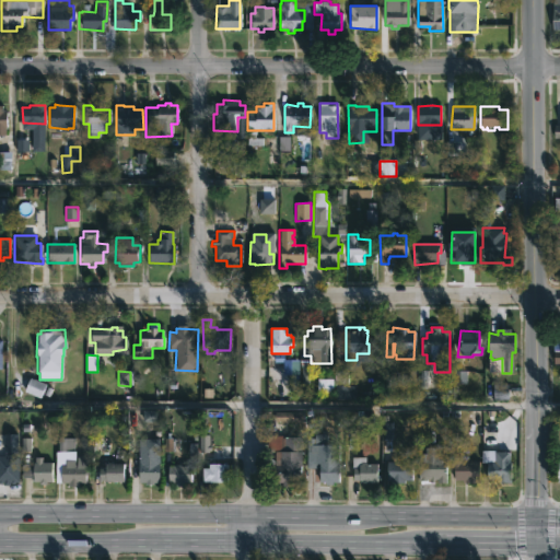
[(348,385),(348,386),(356,386),(356,400),(337,400),(337,386),(334,386),(334,372),(348,372),(348,385)]
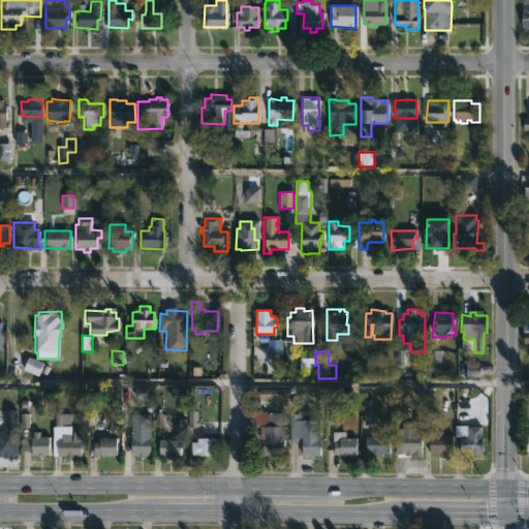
[(43,363),(28,358),(23,370),(38,376),(43,363)]
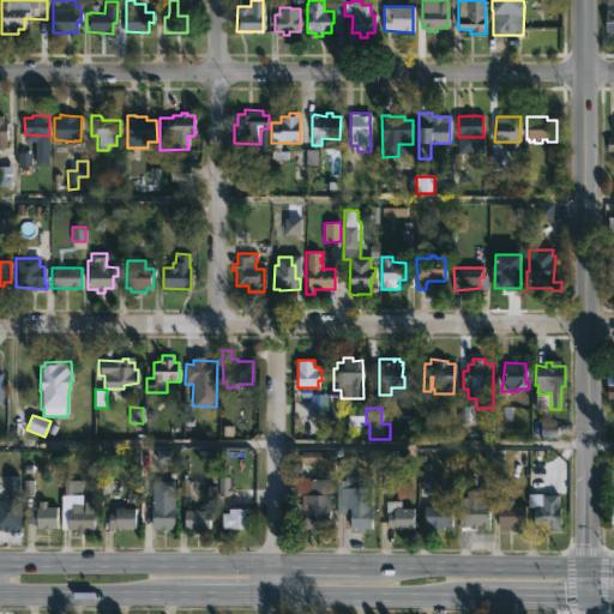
[(18,477),(18,500),(10,500),(8,501),(20,501),(19,530),(0,528),(0,501),(4,501),(4,499),(8,499),(8,497),(4,497),(4,477),(18,477)]
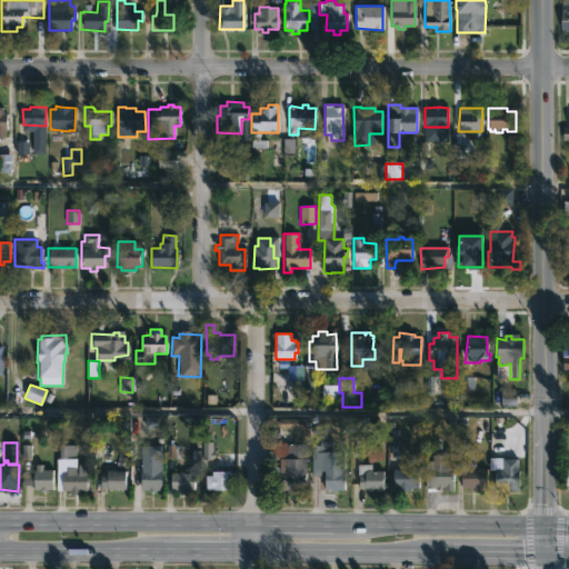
[(288,446),(288,443),(306,445),(307,475),(302,475),(302,491),(296,491),(296,495),(286,495),(286,490),(278,490),(279,460),(270,459),(270,443),(286,443),(288,446)]
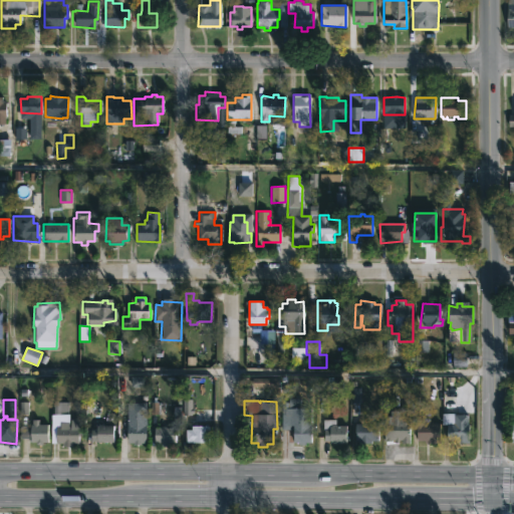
[(308,409),(308,429),(311,429),(311,443),(292,442),(293,426),(290,426),(290,431),(281,431),(282,402),(289,402),(288,409),(308,409)]
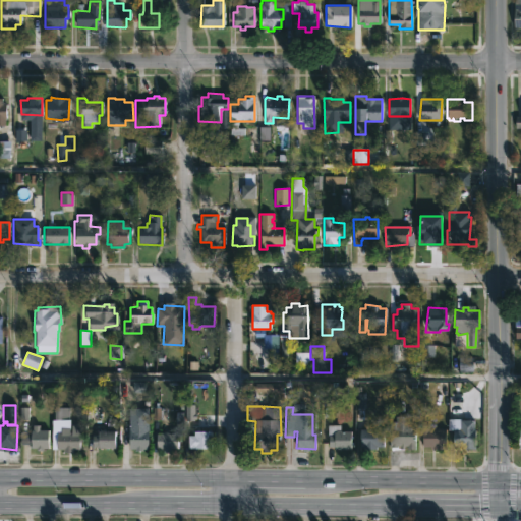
[(416,422),(415,449),(406,449),(406,447),(404,447),(403,450),(400,450),(400,448),(390,448),(390,422),(395,422),(395,416),(409,416),(408,422),(416,422)]
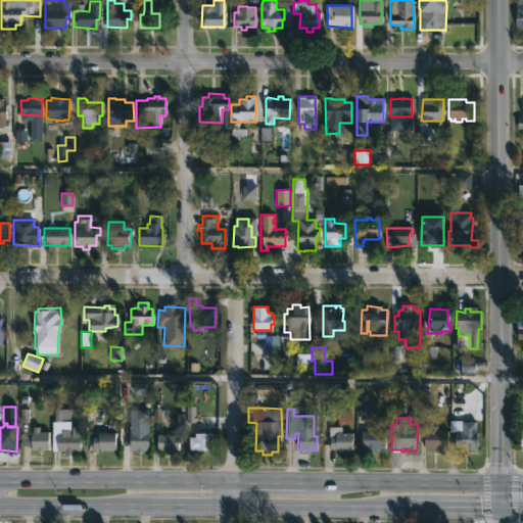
[(476,423),(477,452),(466,453),(466,450),(463,449),(455,449),(455,432),(462,432),(462,423),(476,423)]
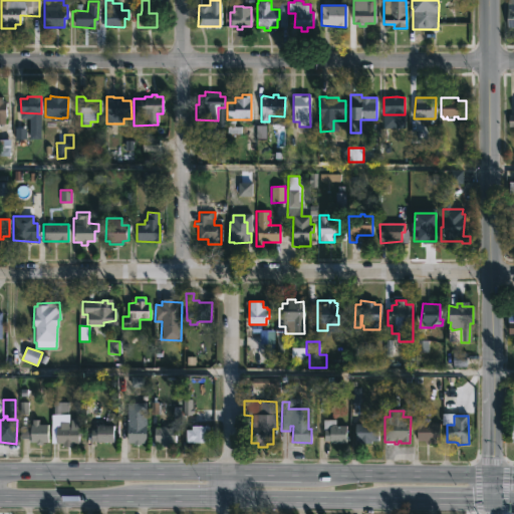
[(335,420),(336,427),(345,427),(345,431),(347,431),(347,433),(346,433),(346,436),(347,437),(347,439),(346,439),(346,443),(335,443),(335,445),(332,445),(332,443),(324,443),(322,420),(335,420)]
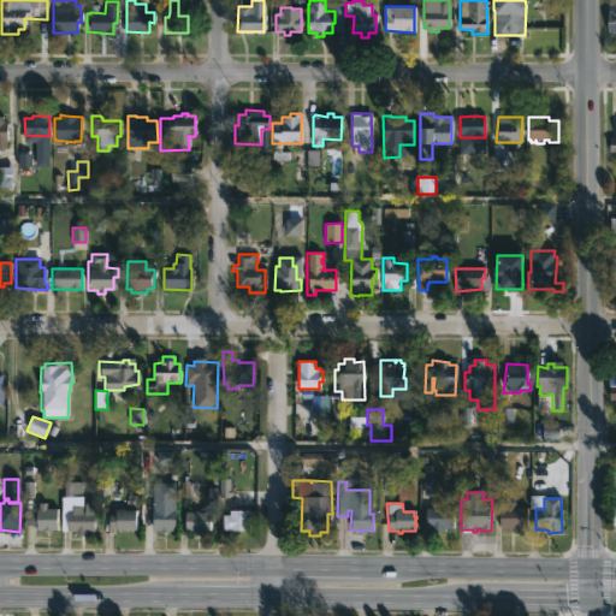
[(438,503),(438,509),(452,509),(452,529),(445,529),(445,532),(428,532),(428,529),(425,529),(424,517),(425,517),(425,509),(430,509),(430,503),(438,503)]
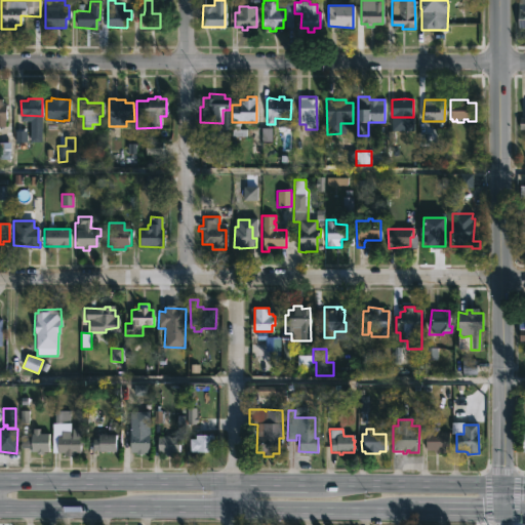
[(38,430),(38,434),(48,434),(48,452),(43,452),(43,455),(36,455),(36,452),(31,452),(31,449),(21,449),(21,436),(31,436),(31,435),(32,435),(33,430),(38,430)]
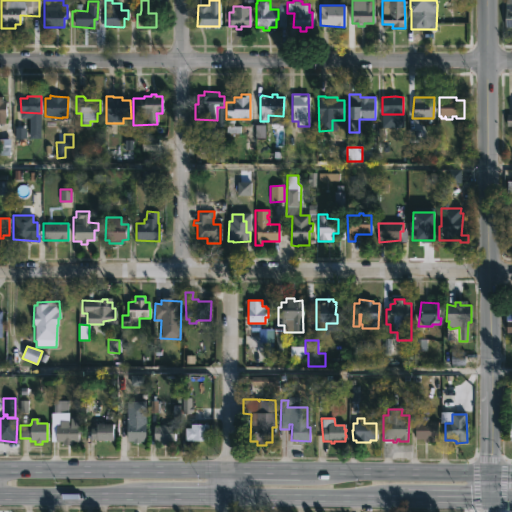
[(80,419),(80,434),(77,434),(77,442),(71,442),(71,446),(62,446),(62,442),(56,442),(56,426),(59,426),(59,421),(68,421),(68,426),(69,426),(69,419),(80,419)]
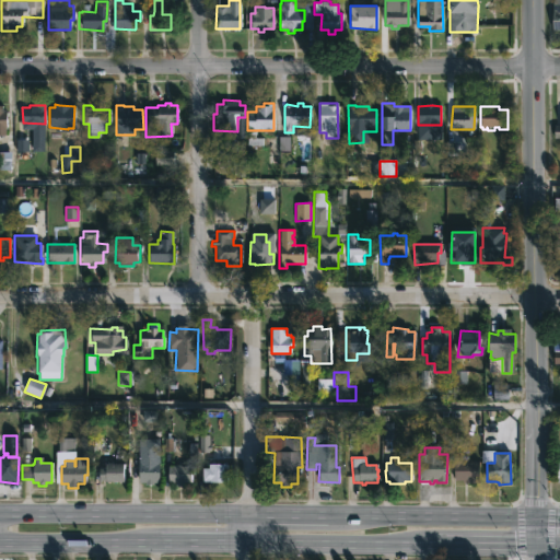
[(152,483),(152,486),(138,483),(138,463),(159,462),(159,483),(152,483)]
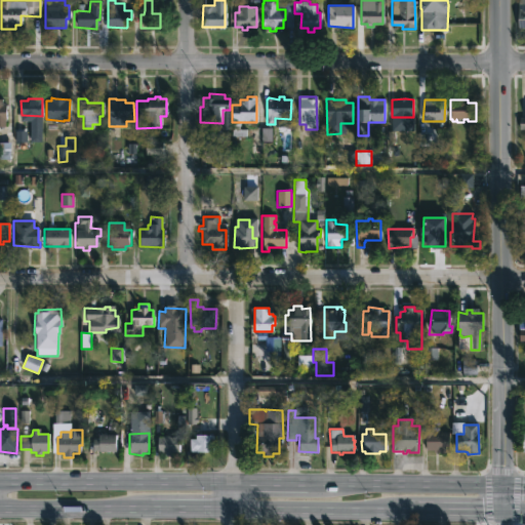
[(434,433),(449,433),(449,454),(437,454),(437,451),(434,452),(434,451),(426,451),(426,434),(434,433)]
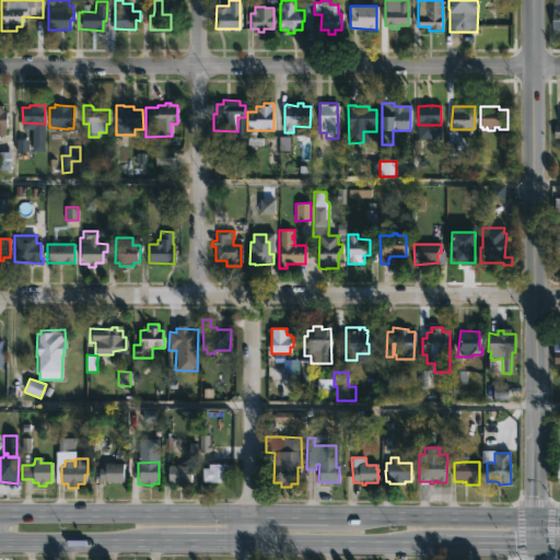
[(118,463),(123,465),(123,482),(98,481),(100,468),(105,468),(105,463),(118,463)]
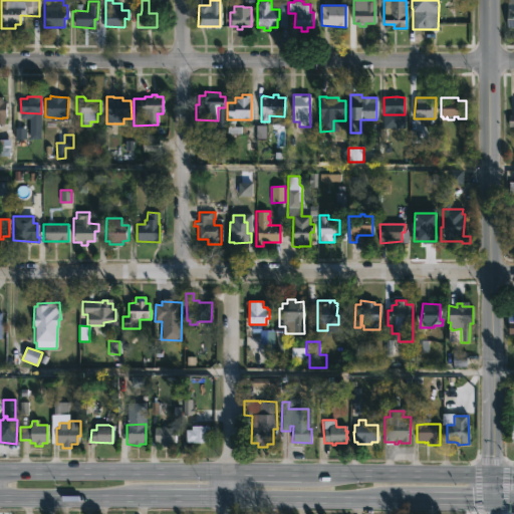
[(208,427),(208,444),(192,444),(192,442),(185,442),(185,430),(191,430),(191,426),(208,427)]
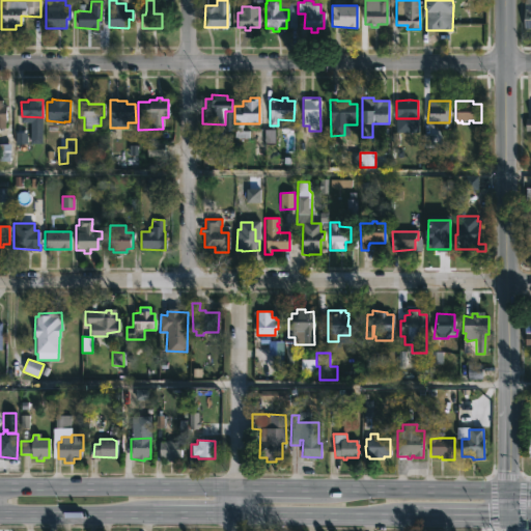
[(178,458),(178,459),(174,458),(174,463),(166,462),(166,459),(159,458),(160,442),(170,442),(170,443),(184,443),(184,449),(180,449),(180,458),(178,458)]
